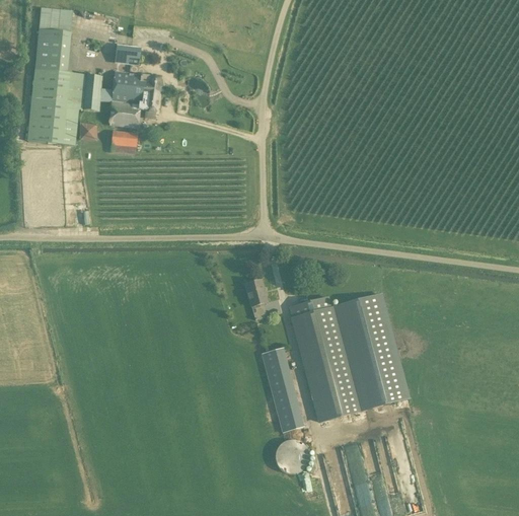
[(78,104),(63,103),(71,31),(39,28),(26,139),(74,144),(78,104)]
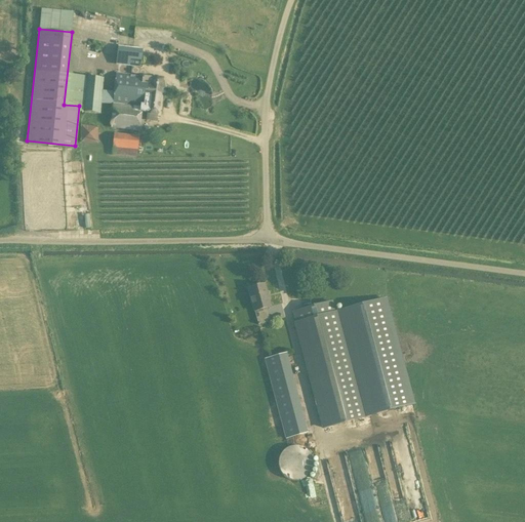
[(140,47),(118,44),(117,56),(139,58),(140,47)]
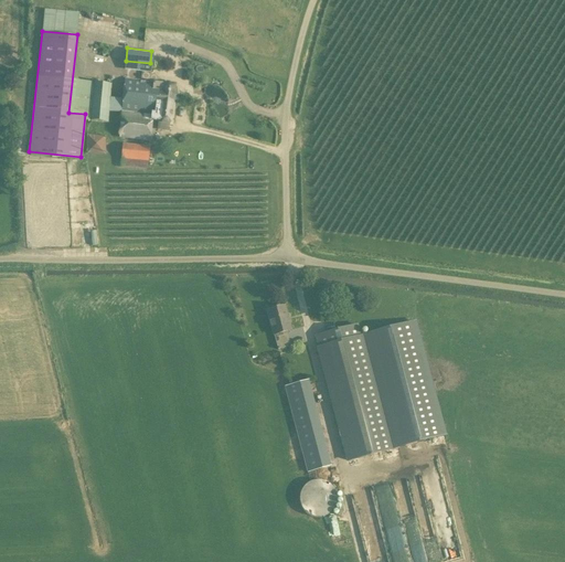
[(125,76),(121,109),(120,109),(118,135),(149,139),(151,119),(158,119),(158,127),(168,128),(169,119),(171,119),(171,114),(174,82),(152,80),(140,78),(140,77),(125,76)]
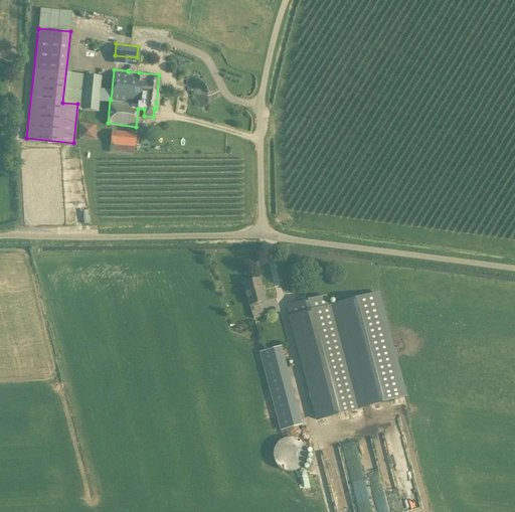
[(98,110),(101,74),(83,73),(80,108),(98,110)]
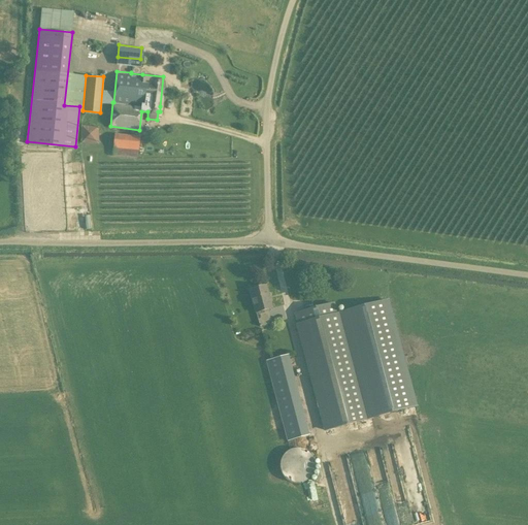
[(83,140),(99,141),(100,124),(84,124),(83,140)]
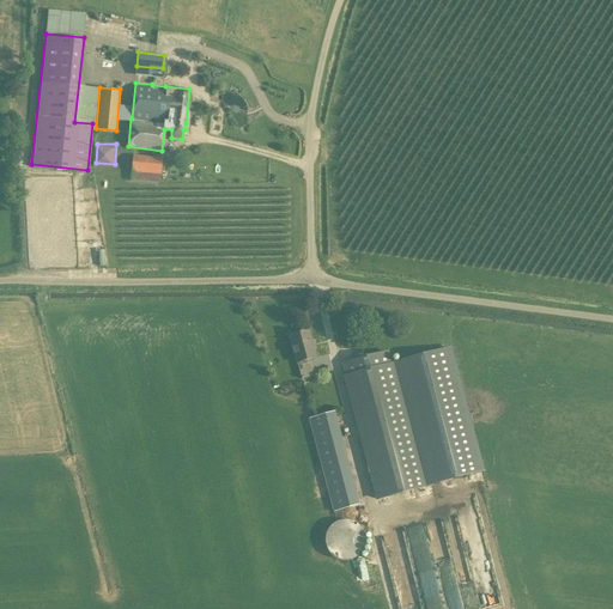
[(131,170),(131,177),(158,180),(159,171),(159,172),(162,156),(132,153),(131,170)]
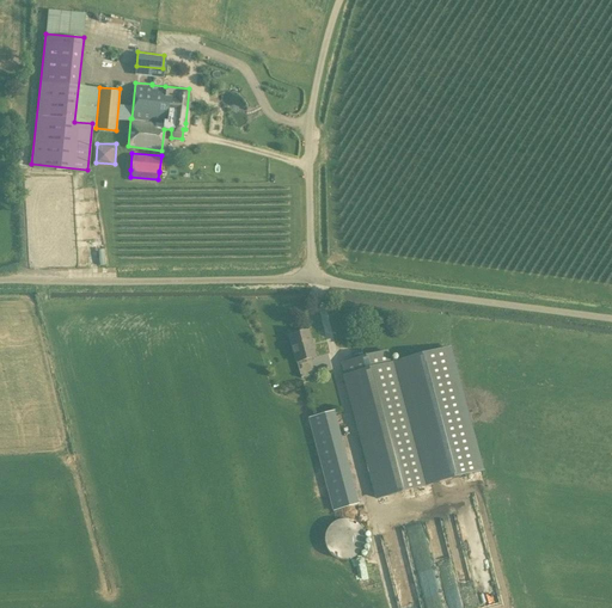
[(300,375),(313,372),(310,356),(314,355),(307,329),(288,333),(295,360),(300,375)]
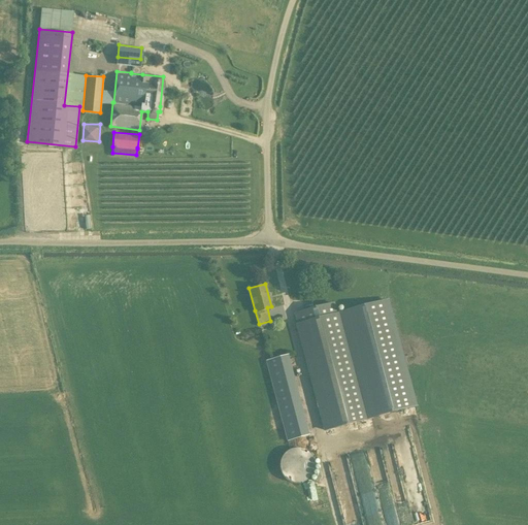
[(324,428),(365,418),(413,404),(385,299),(337,312),(334,301),(294,312),(324,428)]
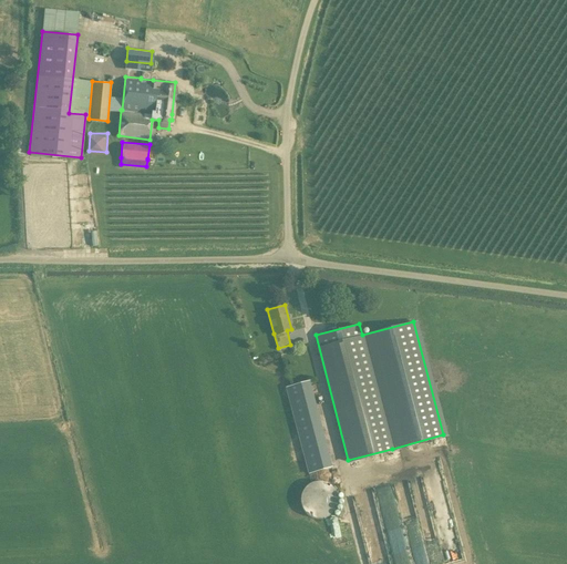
[(286,386),(299,438),(309,472),(331,465),(322,431),(309,379),(286,386)]
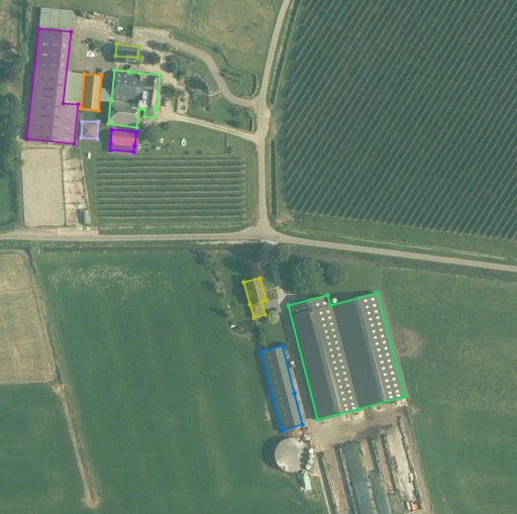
[(275,457),(275,458),(276,460),(276,461),(277,463),(278,464),(279,465),(279,466),(280,467),(281,468),(283,469),(284,469),(285,470),(286,470),(288,471),(289,471),(290,471),(292,471),(293,471),(294,471),(296,470),(297,470),(298,469),(299,469),(300,468),(302,467),(303,467),(304,466),(304,465),(305,463),(306,461),(306,460),(307,459),(307,458),(308,456),(308,455),(308,454),(308,452),(308,451),(308,450),(307,448),(307,447),(306,446),(305,445),(305,444),(304,443),(303,442),(302,441),(301,440),(300,439),(299,438),(297,438),(296,437),(295,437),(294,437),(292,437),(291,437),(290,437),(288,437),(287,437),(286,438),(284,438),(283,439),(282,439),(281,440),(280,441),(279,442),(278,443),(277,444),(277,445),(276,446),(275,448),(275,449),(275,450),(275,452),(275,453),(275,454),(275,456),(275,457)]
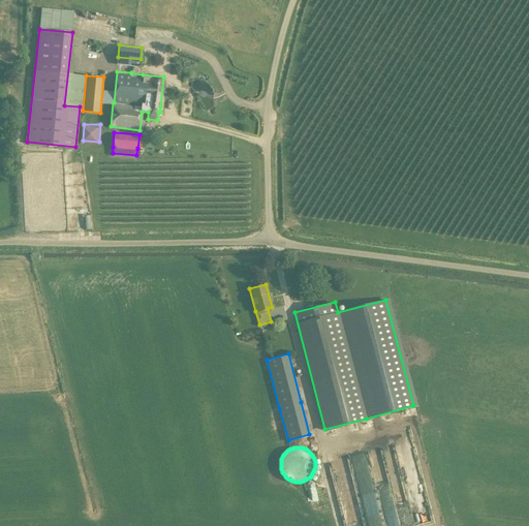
[(353,462),(360,486),(374,482),(367,459),(353,462)]
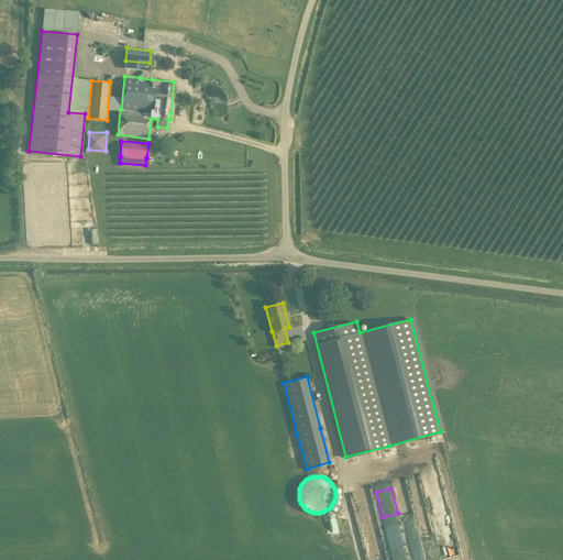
[(348,527),(344,520),(341,523),(333,511),(327,514),(339,533),(348,527)]
